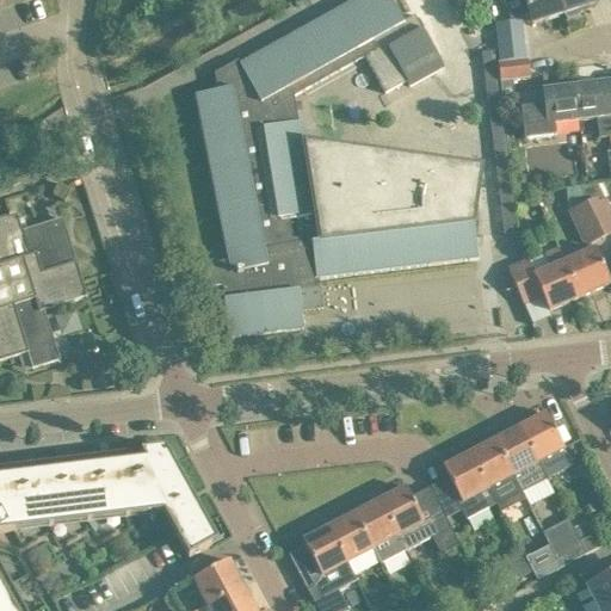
[(563,16),(557,0),(503,0),(505,4),(514,0),(523,0),(532,26),(563,16)]
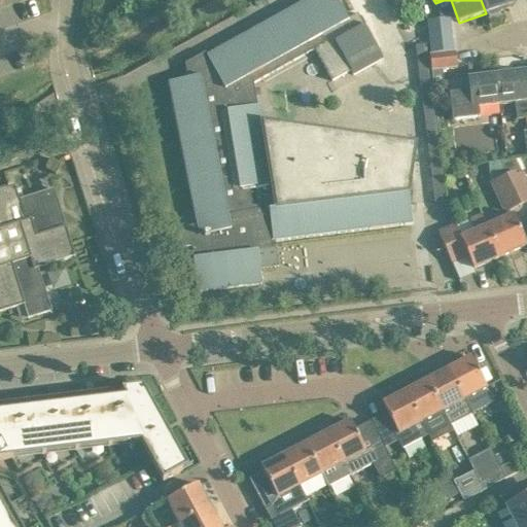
[(481,0),(486,13),(487,13),(489,18),(500,13),(500,9),(513,4),(511,0),(481,0)]
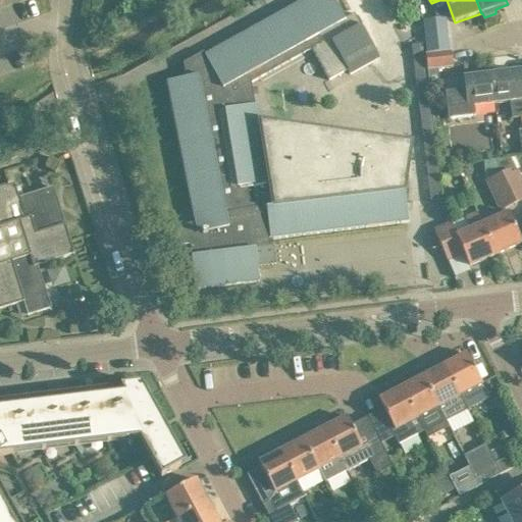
[(290,12),(179,68),(262,231),(242,242),(269,295),(399,228),(290,12)]
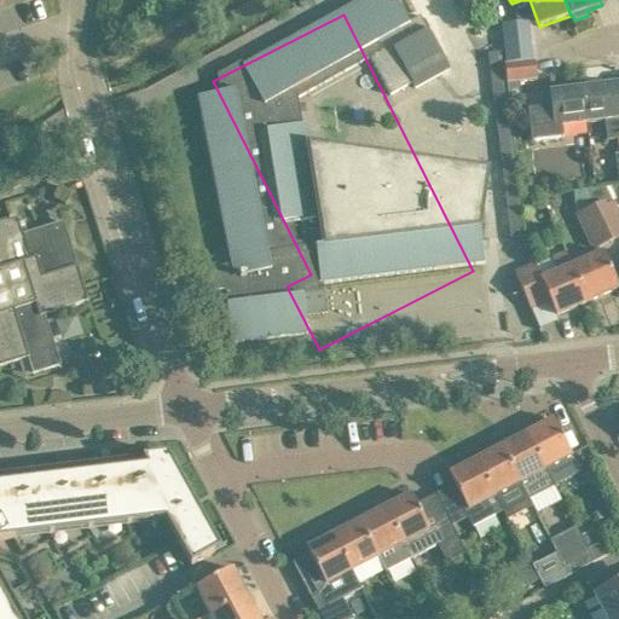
[(528,21),(501,24),(501,29),(503,53),(504,61),(504,65),(531,62),(532,62),(528,21)]
